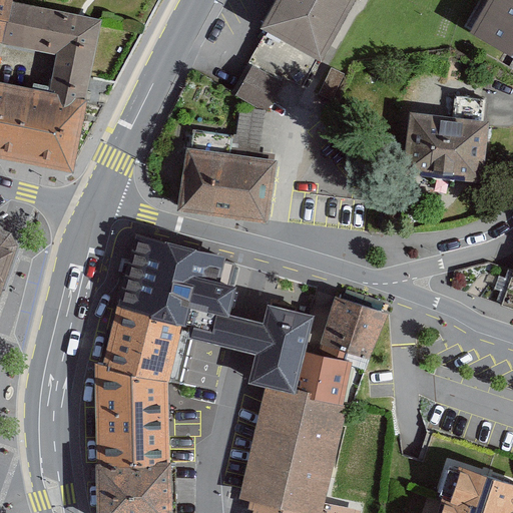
[(0,0),(0,41),(6,42),(14,2),(5,0),(0,0)]
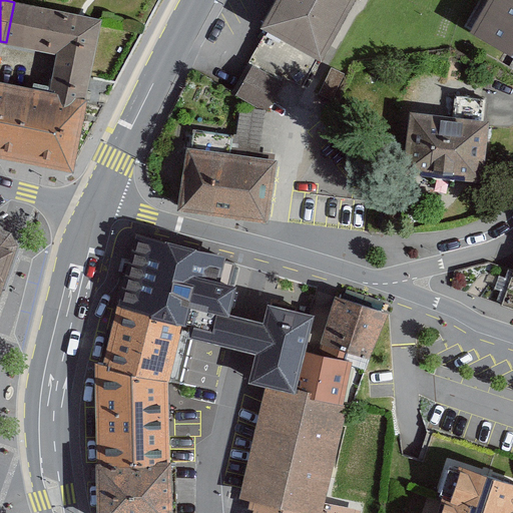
[(279,0),(265,25),(269,27),(326,58),(358,0),(279,0)]
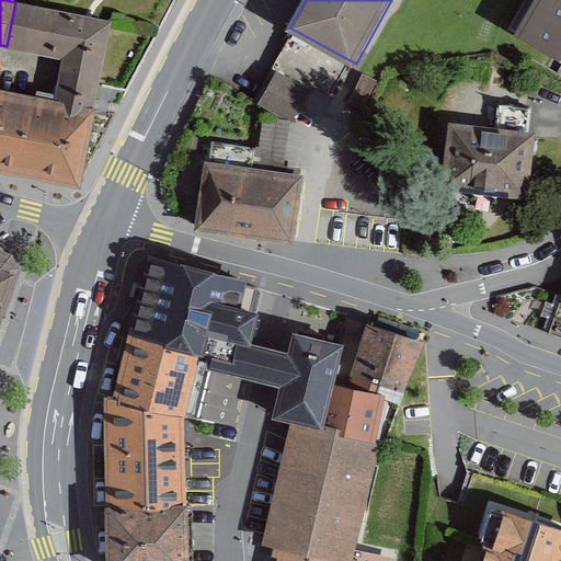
[(560,0),(537,0),(517,37),(560,61),(560,0)]
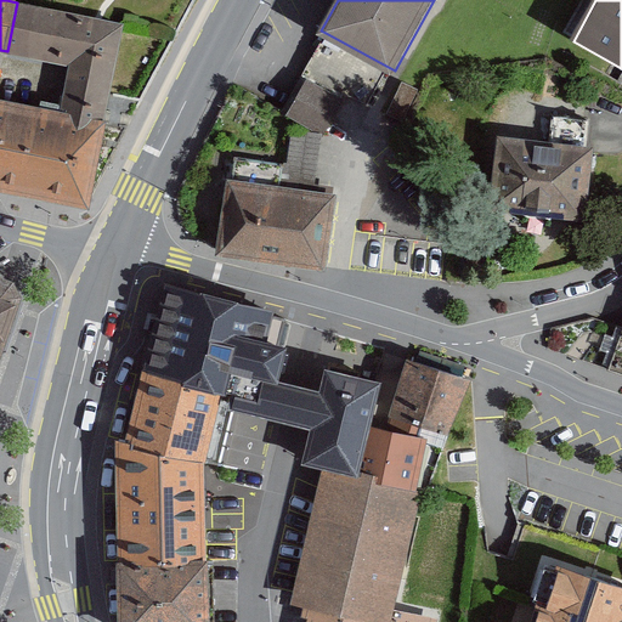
[(60,114),(103,123),(109,94),(123,26),(124,24),(100,20),(17,3),(7,51),(69,64),(60,114)]
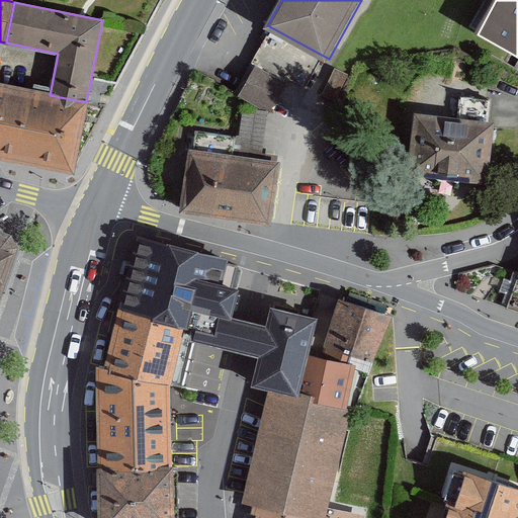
[(283,82),(256,66),(239,96),(265,111),(268,113),(268,112),(285,83),(283,82)]
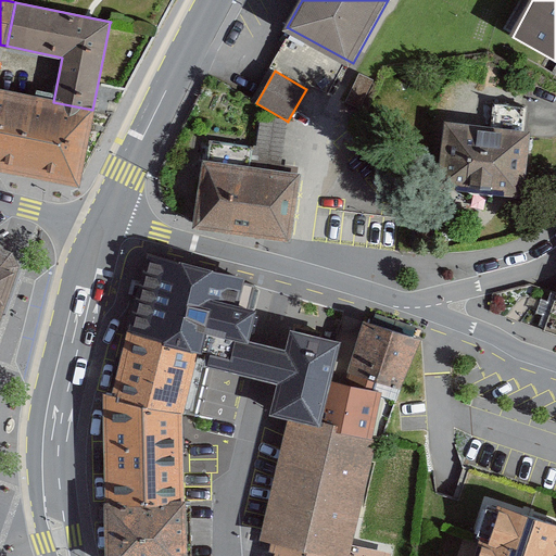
[(374,79),(359,73),(345,102),(361,109),(374,79)]
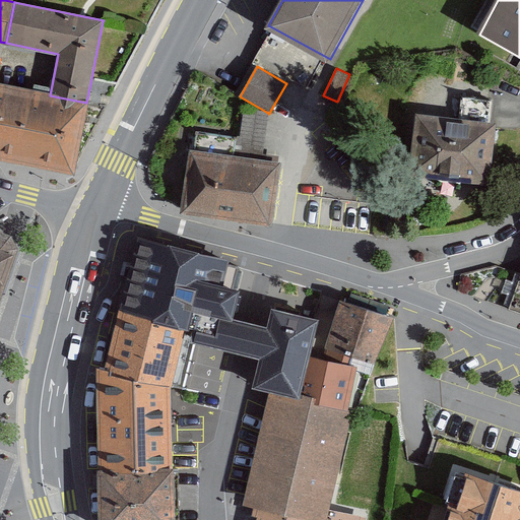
[(0,153),(73,169),(86,103),(50,95),(0,85),(0,153)]
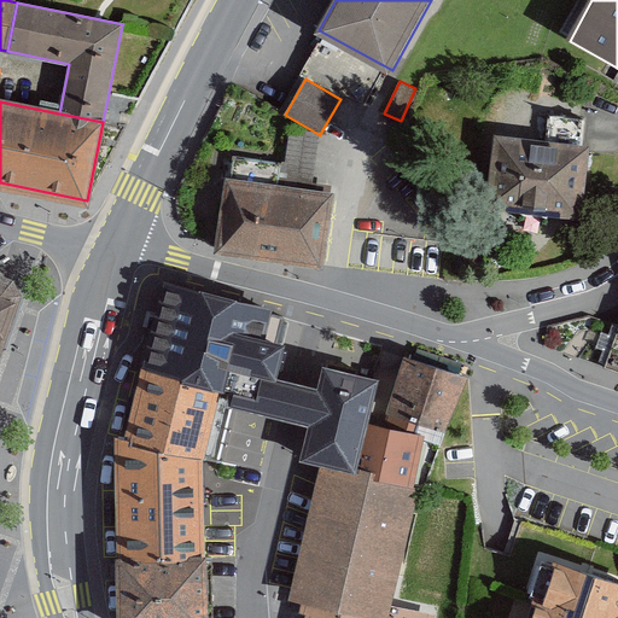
[(549,146),(495,141),(489,216),(583,225),(590,150),(583,150),(586,121),(552,117),(549,146)]
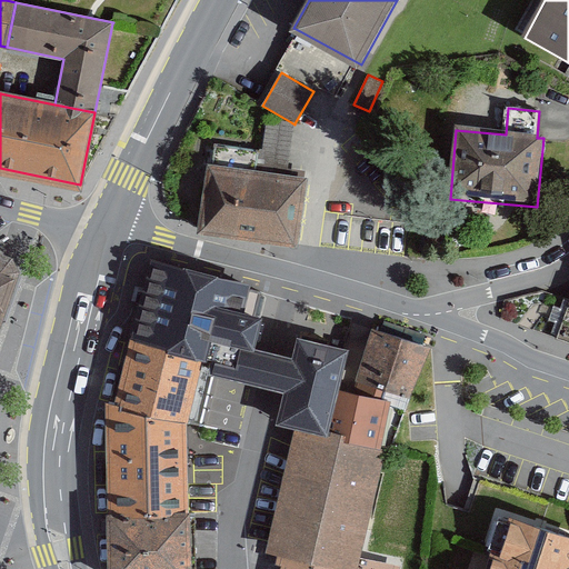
[(295,125),(295,123),(266,119),(262,141),(261,149),(258,149),(258,151),(255,171),(287,177),(295,125)]
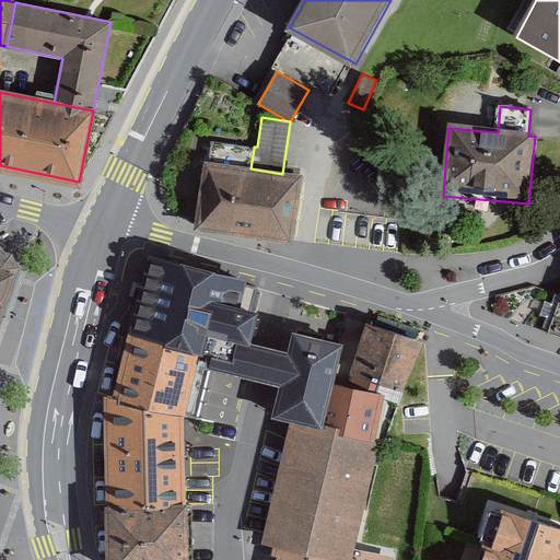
[(298,208),(302,176),(282,174),(251,168),(254,149),(211,143),(209,162),(205,162),(195,230),(292,243),(298,208)]
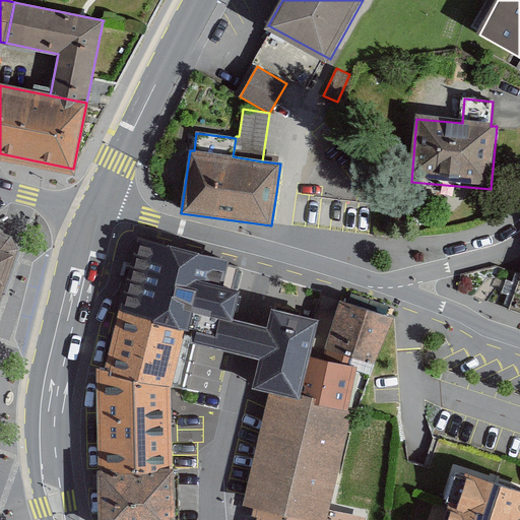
[(0,302),(18,249),(12,238),(0,233),(0,302)]
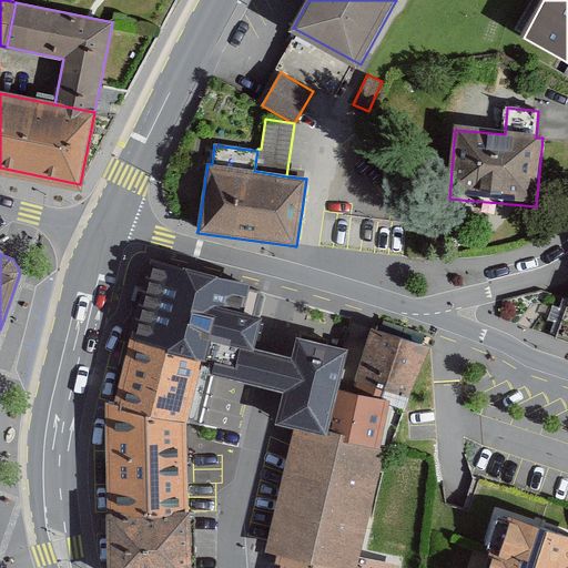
[(251,284),(150,257),(130,337),(202,358),(215,362),(213,374),(219,375),(251,384),(254,384),(266,387),(273,355),(262,352),(254,350),(266,294),(250,290),(251,284)]
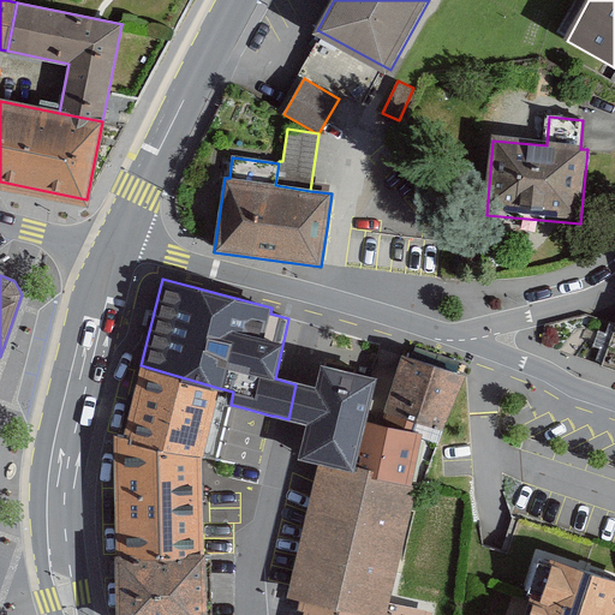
[(401,356),(389,396),(381,425),(422,434),(421,439),(437,443),(466,376),(463,375),(447,370),(411,358),(401,356)]
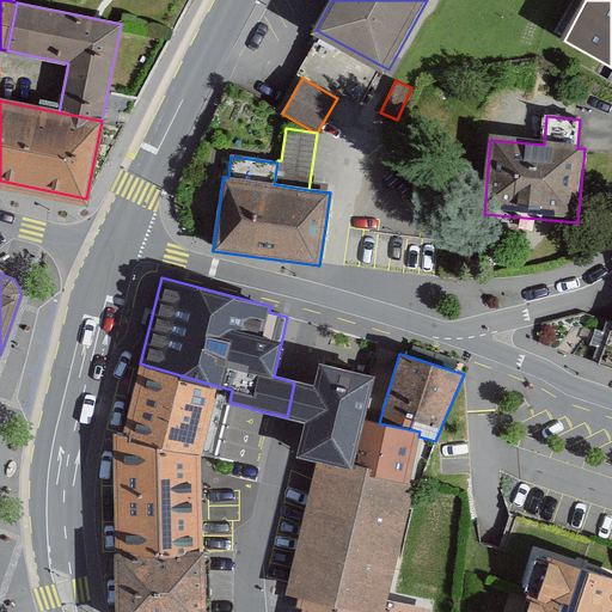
[(201,456),(218,386),(140,363),(129,438),(201,456)]
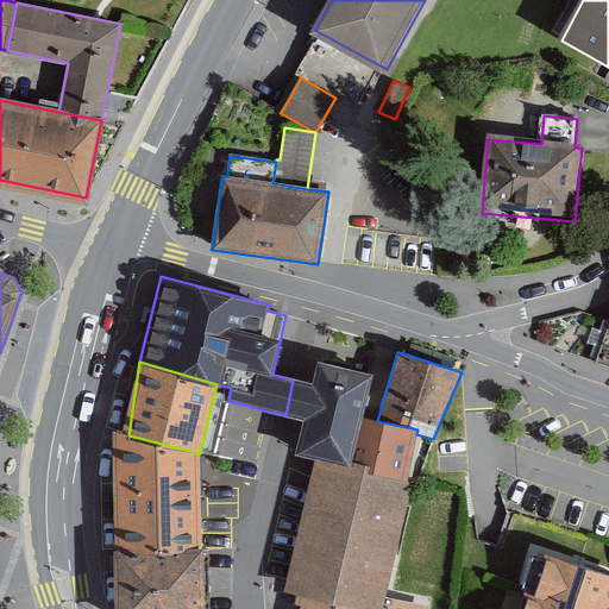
[(319,459),(408,484),(409,478),(416,434),(418,429),(377,421),(363,418),(372,377),(318,363),(313,384),(293,381),(286,415),(305,420),(297,454),(319,459)]
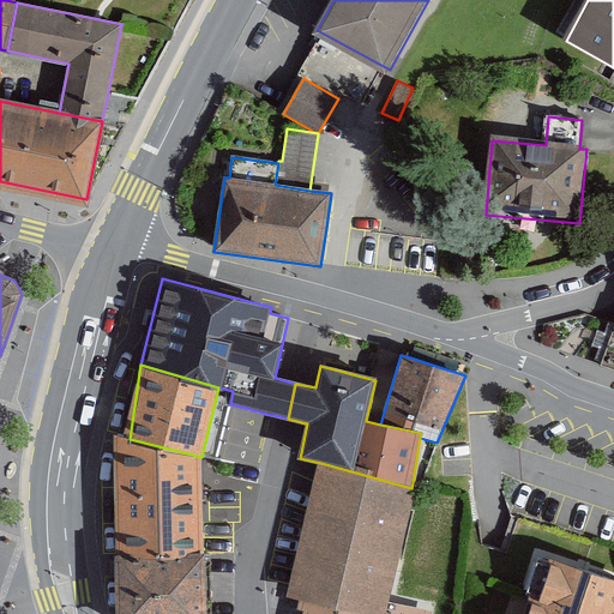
[(203,482),(202,457),(130,439),(118,437),(120,559),(205,555),(205,552),(204,537),(204,523),(203,482)]
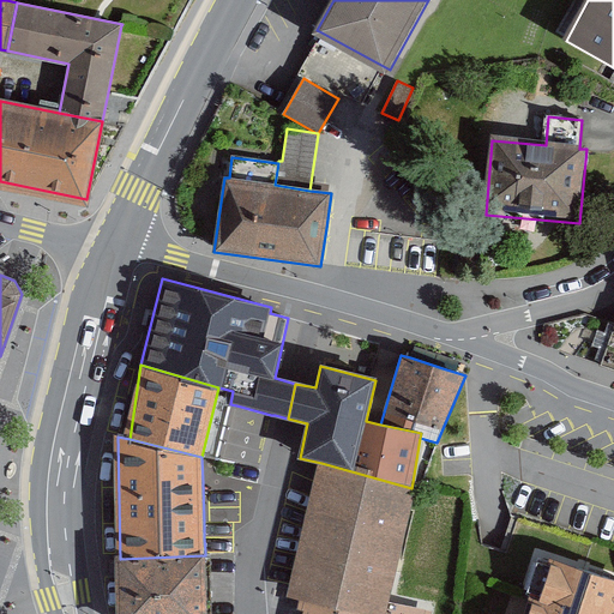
[(301,613),(426,613),(426,612),(389,605),(407,510),(411,488),(321,463),(318,483),(314,498),(311,513),(307,529),(304,542),(301,555),(298,571),(294,585),(290,599),(305,602),(301,613)]
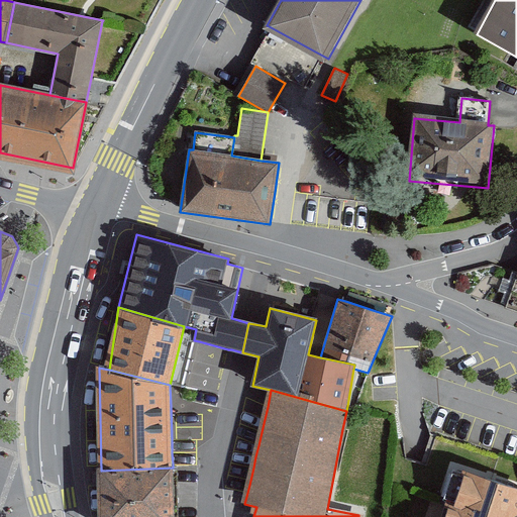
[(440,494),(450,498),(463,463),(452,459),(440,494)]
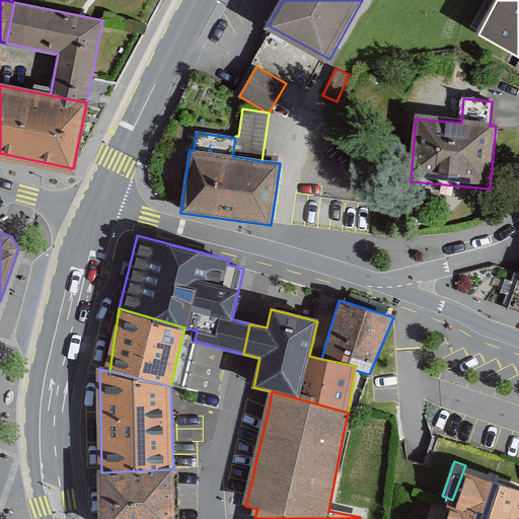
[(172,470),(173,469),(101,472),(101,480),(102,518),(173,518),(173,510),(173,498),(173,485),(172,472),(172,470)]
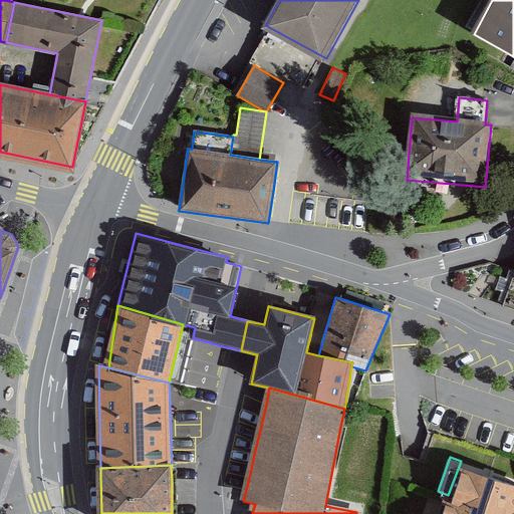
[(513,513),(513,486),(463,469),(448,513),(513,513)]
